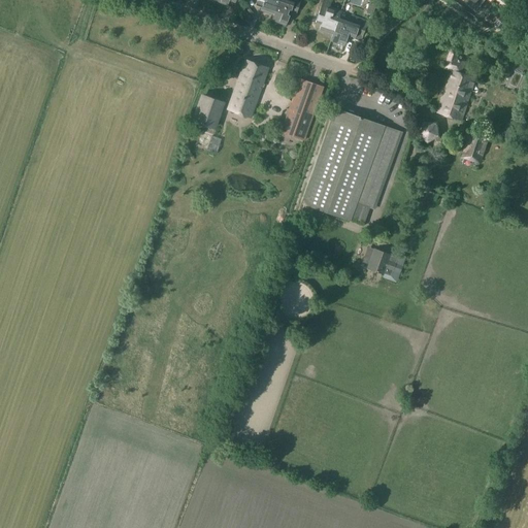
[(257,0),(256,3),(262,5),(260,11),(272,15),(273,15),(278,0),(257,0)]
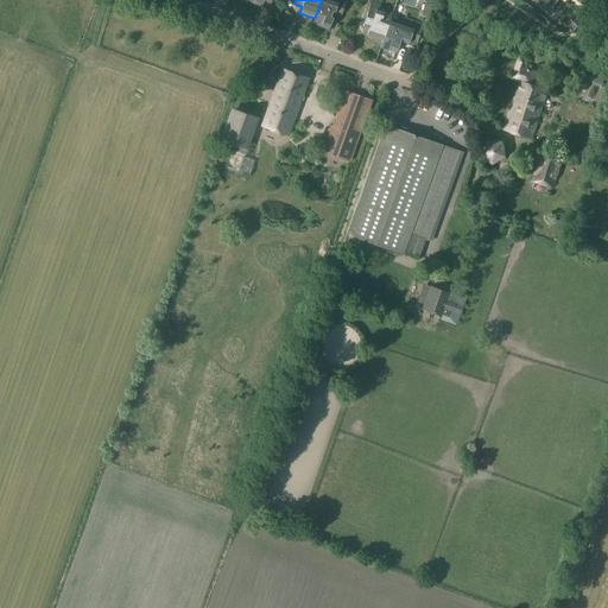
[(337,0),(337,4),(328,0),(321,0),(315,18),(314,18),(311,24),(328,30),(334,13),(341,16),(346,0),(337,0)]
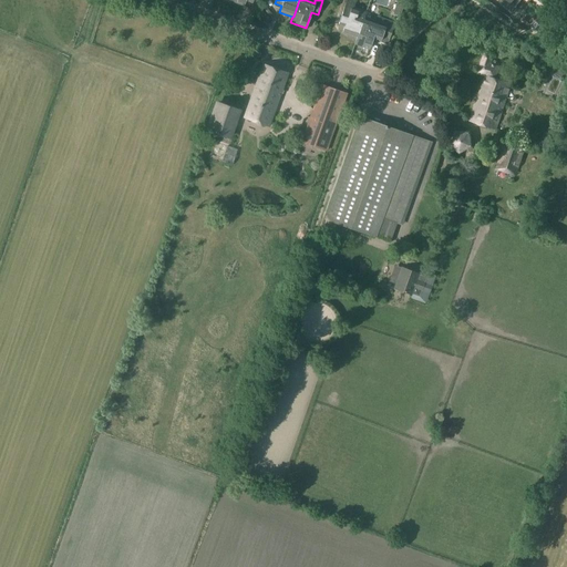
[(341,33),(356,39),(362,20),(363,20),(364,18),(368,8),(366,8),(363,13),(351,9),(353,3),(346,0),(340,16),(338,24),(343,26),(341,33)]
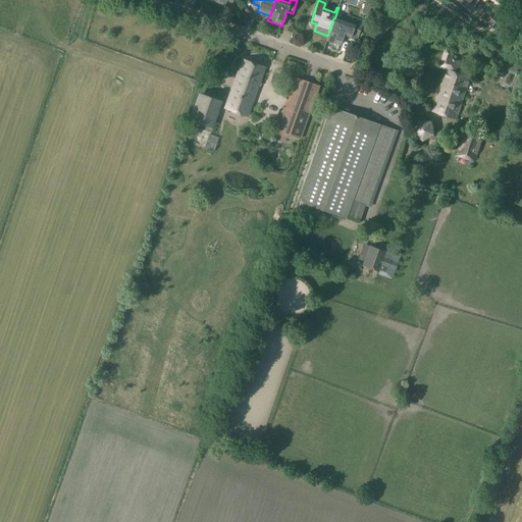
[(463,0),(461,3),(470,11),(478,0),(463,0)]
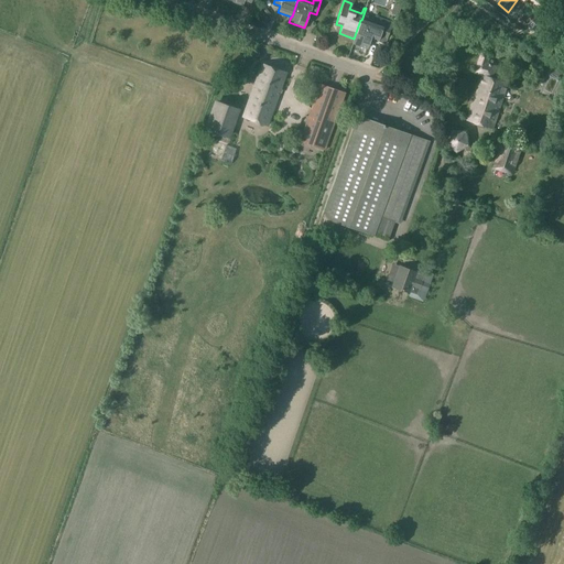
[(354,39),(351,44),(366,50),(370,38),(376,40),(376,41),(384,44),(392,23),(377,18),(375,22),(362,18),(361,20),(360,20),(354,39)]
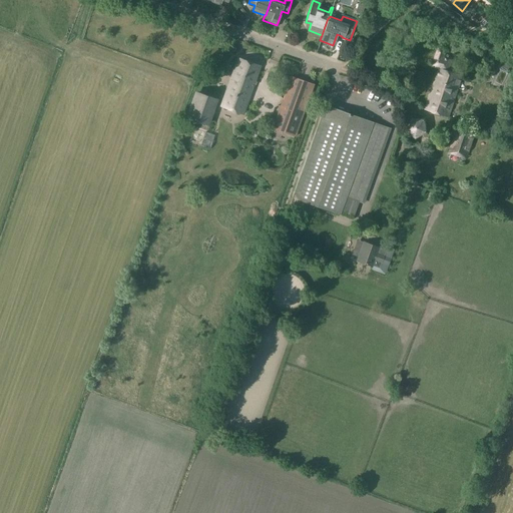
[(439,68),(425,108),(424,109),(449,117),(463,76),(448,71),(452,60),(451,59),(451,56),(445,54),(446,50),(439,47),(432,66),(439,68)]
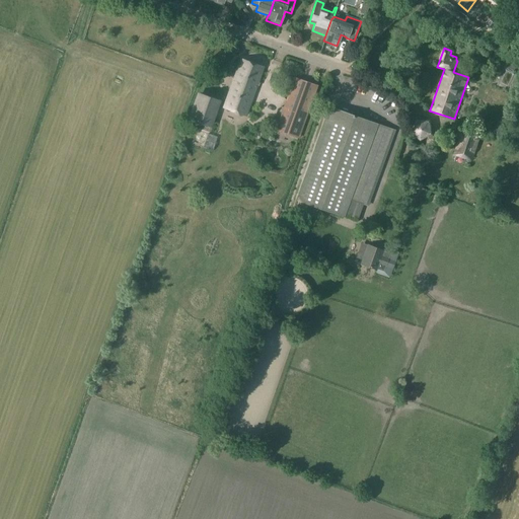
[(246,116),(264,67),(241,59),(224,107),(246,116)]
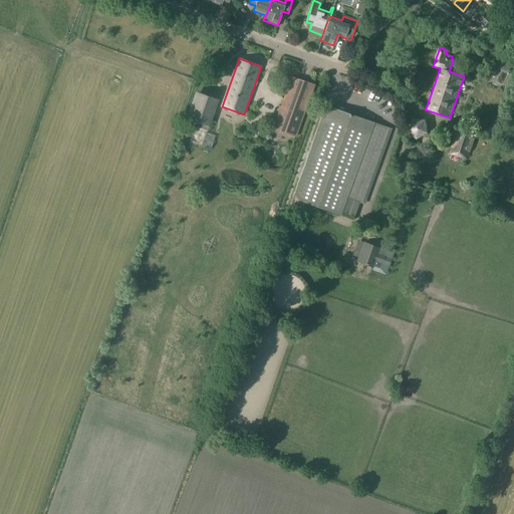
[(292,77),(276,120),(274,127),(296,136),(314,85),(292,77)]
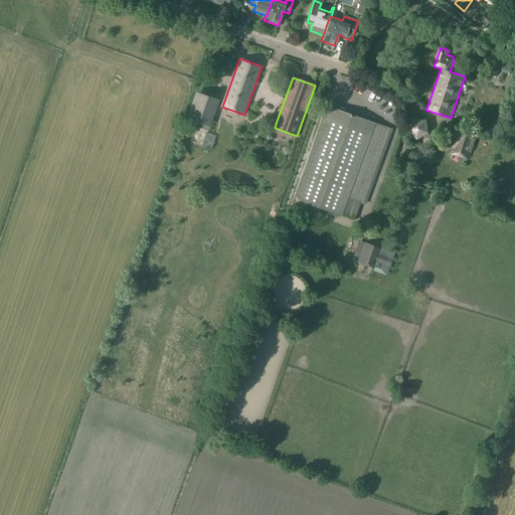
[(188,119),(197,122),(209,126),(218,100),(197,93),(188,119)]
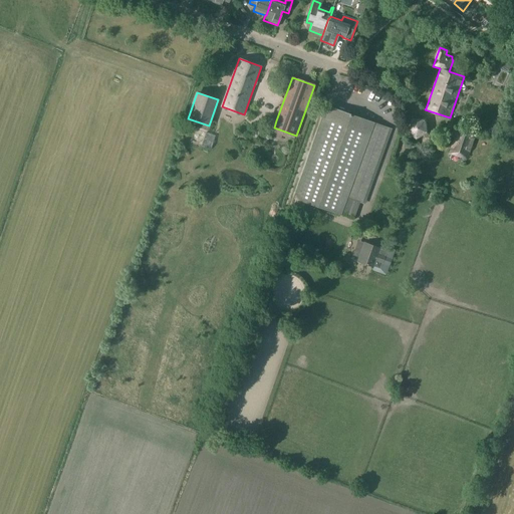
[(327,106),(294,199),(341,215),(353,220),(359,203),(361,203),(389,129),(327,106)]
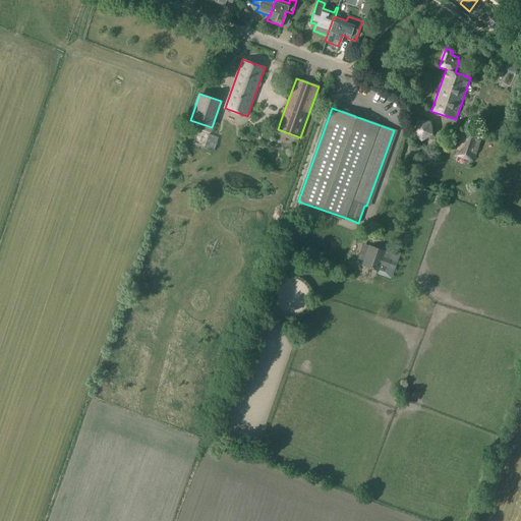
[(442,138),(432,135),(433,134),(431,122),(419,120),(418,120),(413,131),(413,132),(421,140),(422,141),(423,141),(429,137),(427,146),(439,150),(442,138)]
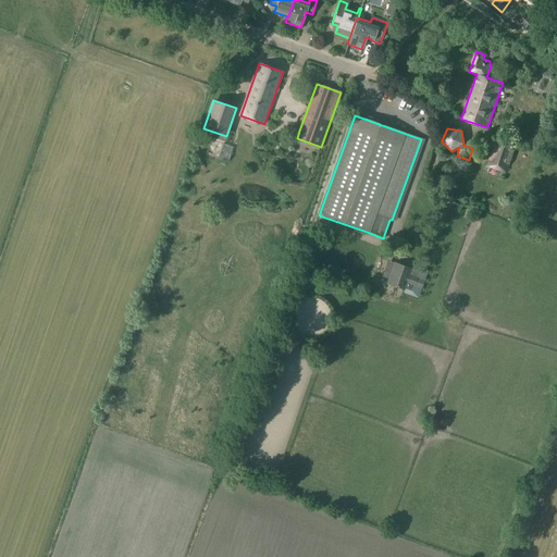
[(537,146),(540,139),(531,136),(529,143),(537,146)]
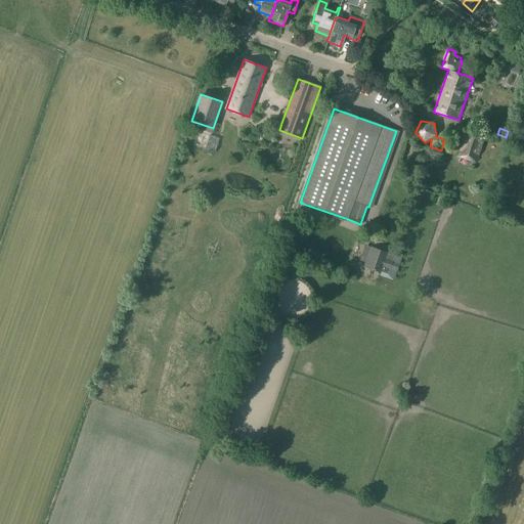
[(461,158),(467,161),(472,163),(476,163),(477,162),(478,160),(486,137),(486,136),(467,129),(467,131),(460,150),(457,157),(461,158)]
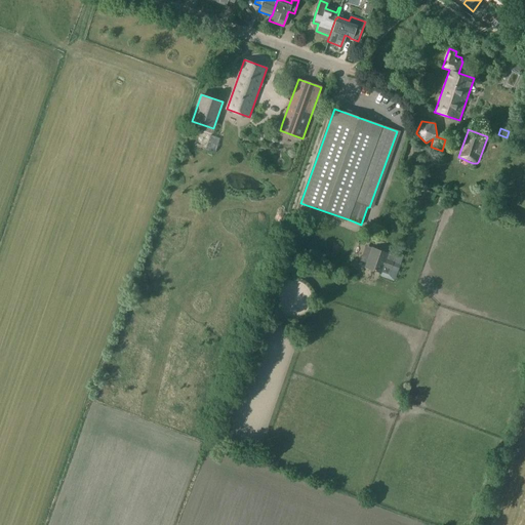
[(209,134),(200,132),(195,146),(214,153),(220,138),(209,134)]
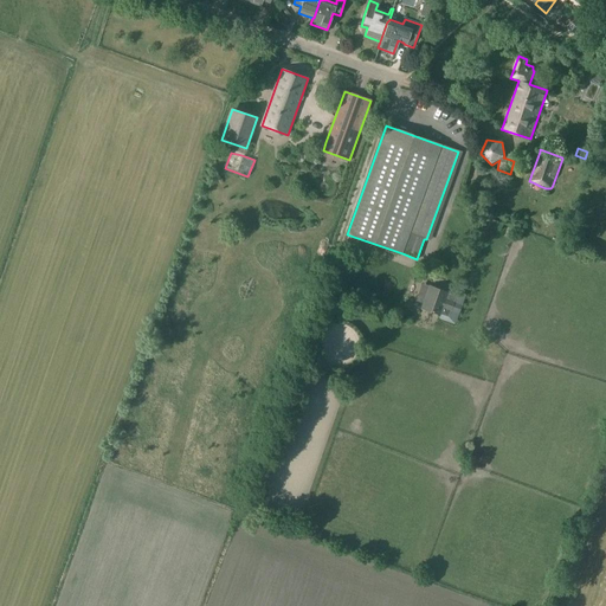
[(420,308),(440,315),(440,314),(447,316),(450,310),(451,310),(453,302),(456,296),(449,294),(449,291),(429,284),(429,285),(421,283),(416,301),(423,303),(420,308)]
